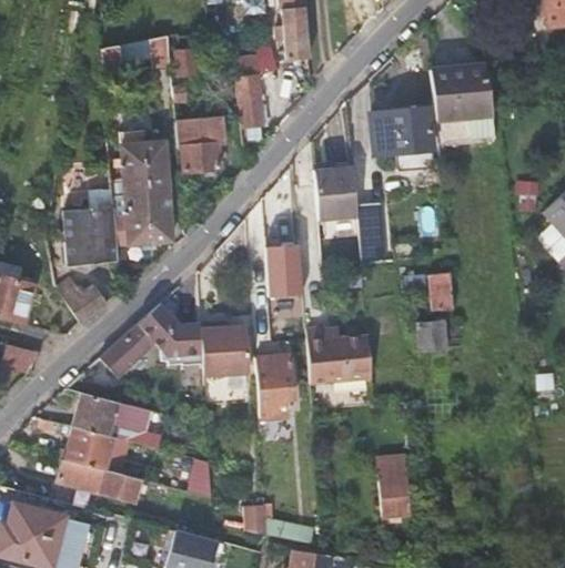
[(279,0),(285,61),(311,59),(305,0),(279,0)]
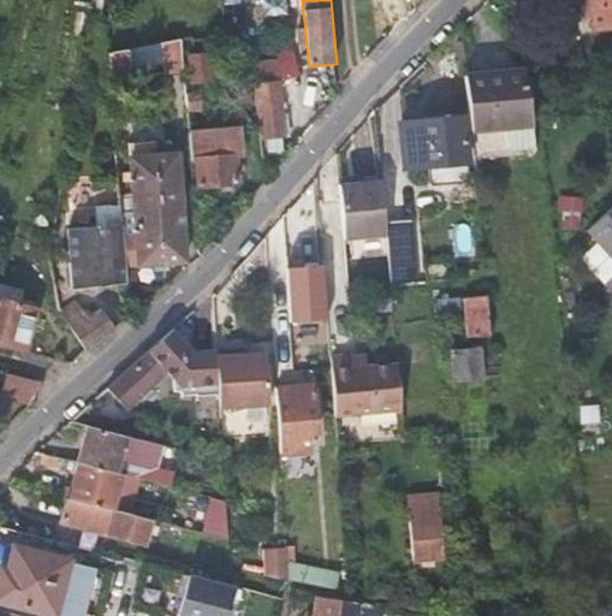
[(415,0),(417,10),(426,0),(415,0)]
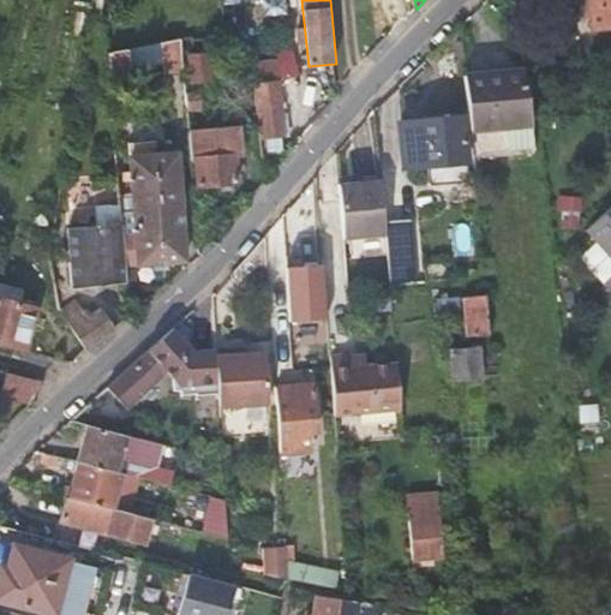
[(579,0),(582,18),(593,17),(591,0),(579,0)]
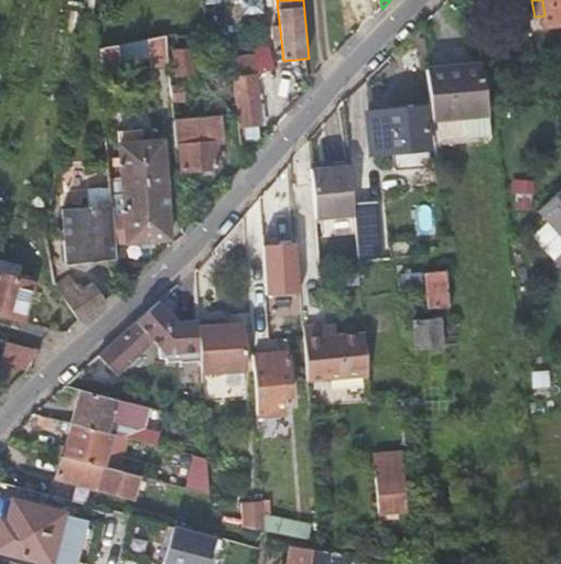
[(560,0),(542,0),(545,15),(546,24),(560,22),(560,0)]
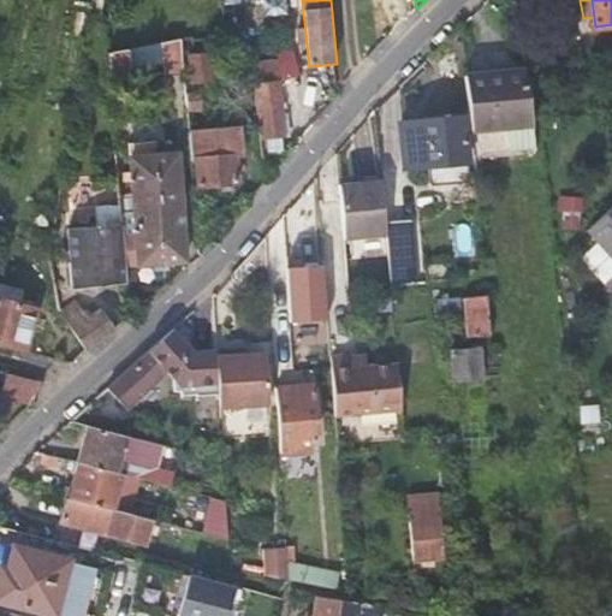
[(167,72),(185,71),(182,41),(106,53),(108,78),(134,76),(132,69),(166,64),(167,72)]
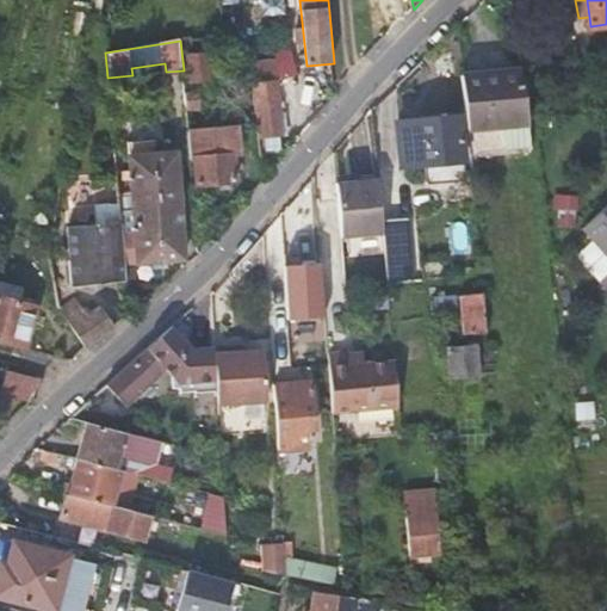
[(189,56),(191,81),(211,80),(209,55),(189,56)]
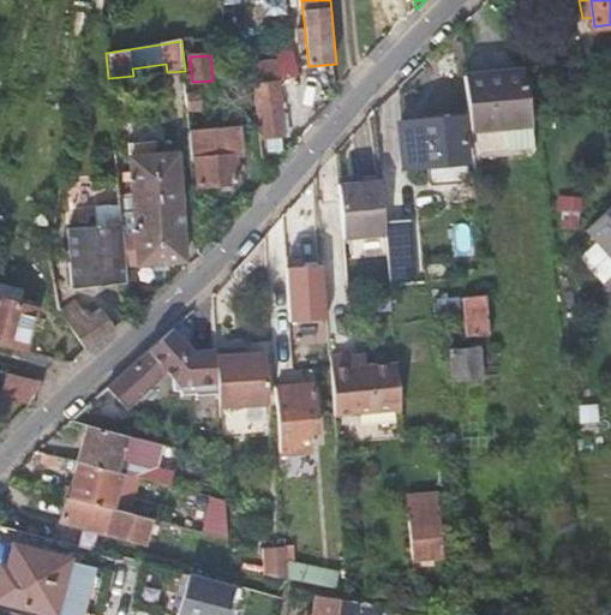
[(279,60),(252,64),(261,139),(286,137),(279,60)]
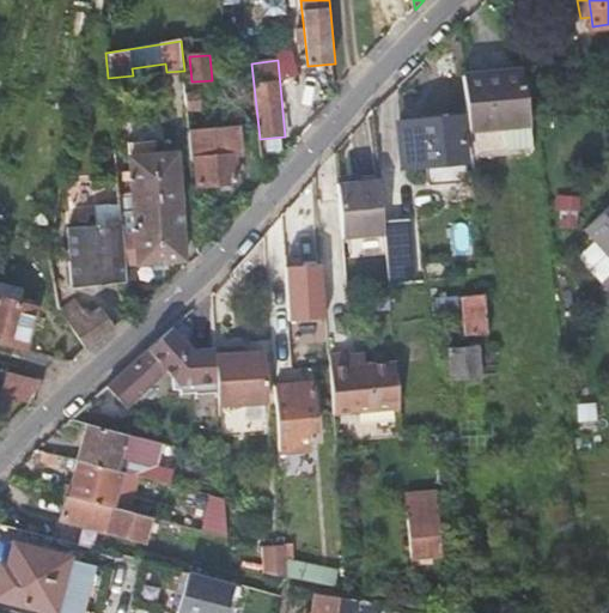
[(524,67),(463,73),(469,127),(472,155),(535,149),(530,121),(524,67)]
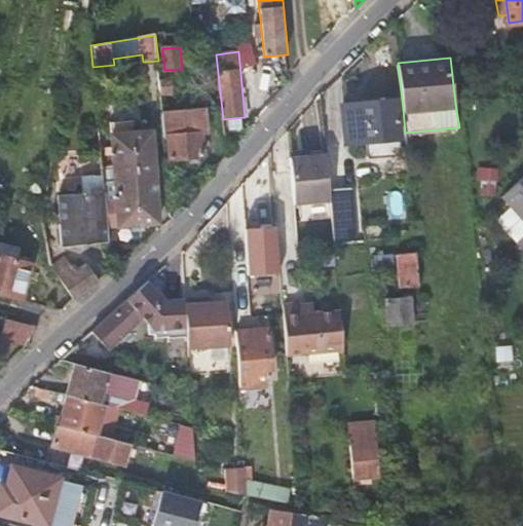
[(173,80),(160,80),(161,95),(174,94),(173,80)]
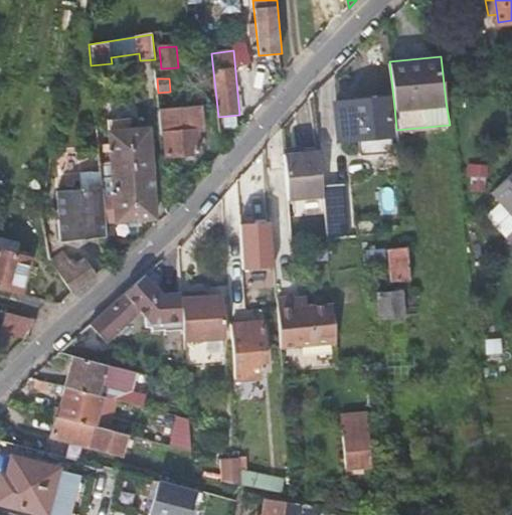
[(396,159),(390,98),(339,102),(341,152),(363,150),(364,162),(396,159)]
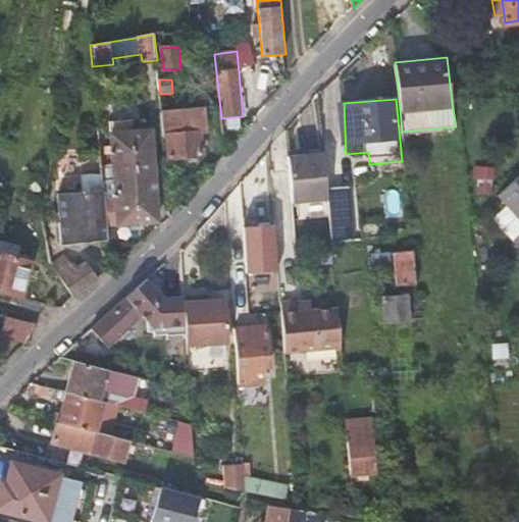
[(204,108),(162,111),(166,157),(203,154),(201,134),(206,133),(204,108)]
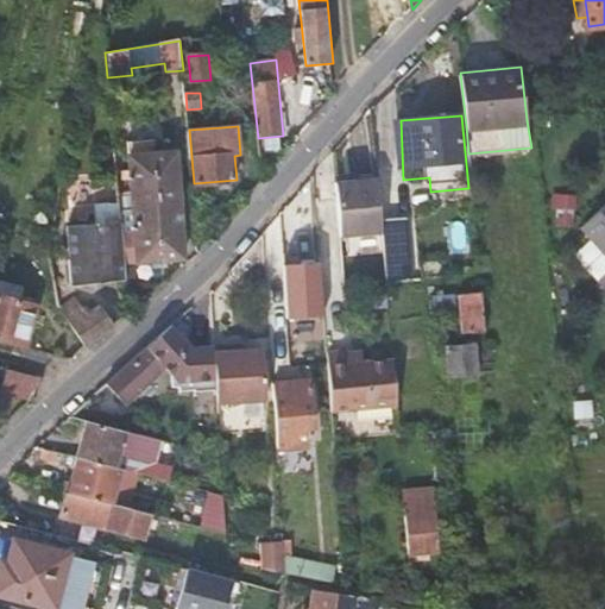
[(133,212),(120,212),(126,264),(187,258),(177,151),(156,152),(155,139),(130,142),(130,154),(128,156),(133,212)]
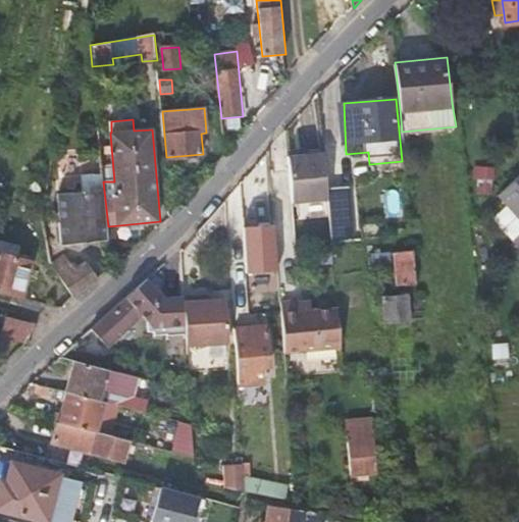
[(458,147),(456,126),(435,128),(437,149),(458,147)]
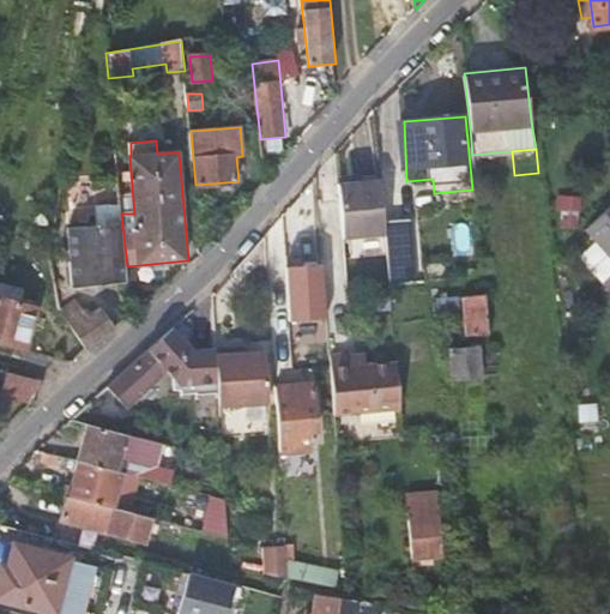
[(340,180),(342,188),(360,186),(360,178),(340,180)]
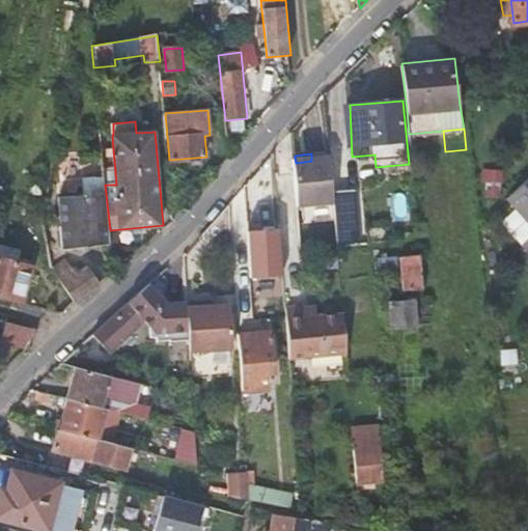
[(331,160),(311,161),(296,163),(300,206),(335,204),(334,191),(331,160)]
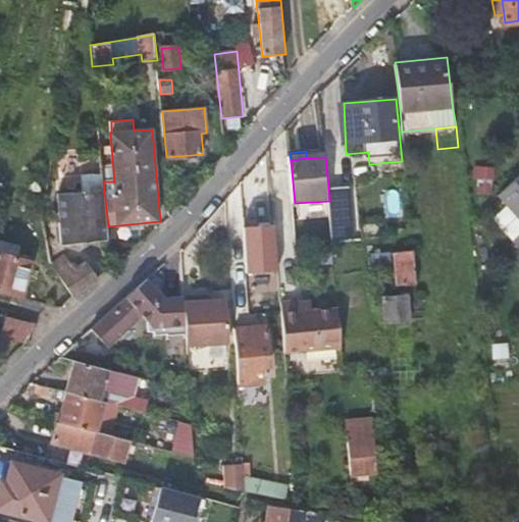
[(518,173),(498,194),(518,215),(518,235),(513,240),(518,245),(518,173)]
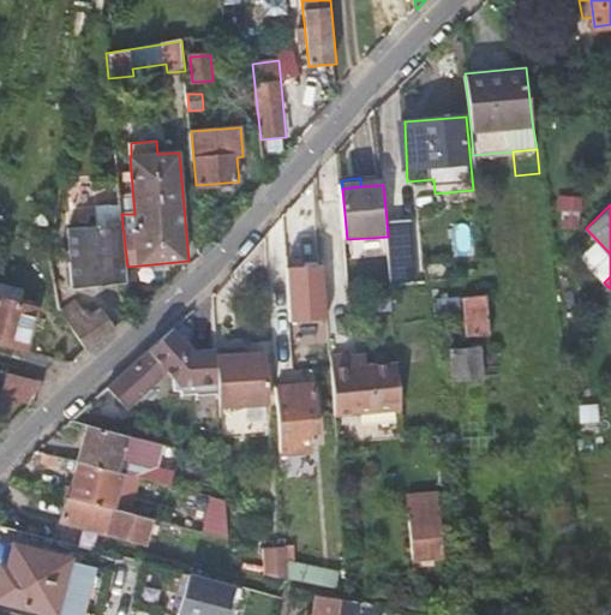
[(72,288),(129,282),(127,267),(121,214),(121,206),(96,207),(97,226),(69,228),(72,261),(70,263),(72,288)]
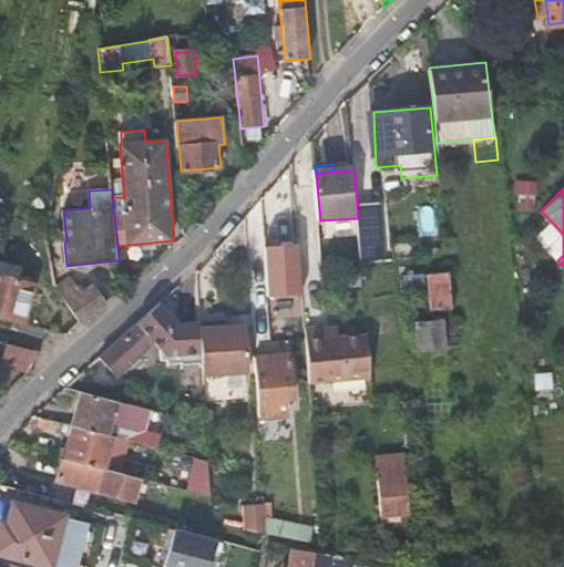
[(379,203),(357,204),(358,218),(362,260),(385,259),(379,203)]
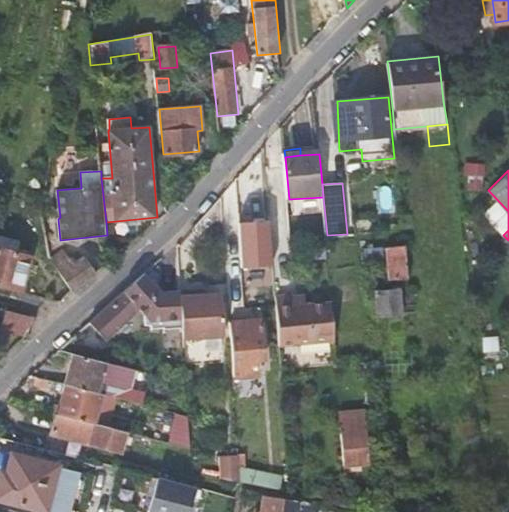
[(225,224),(223,197),(202,221),(204,248),(225,224)]
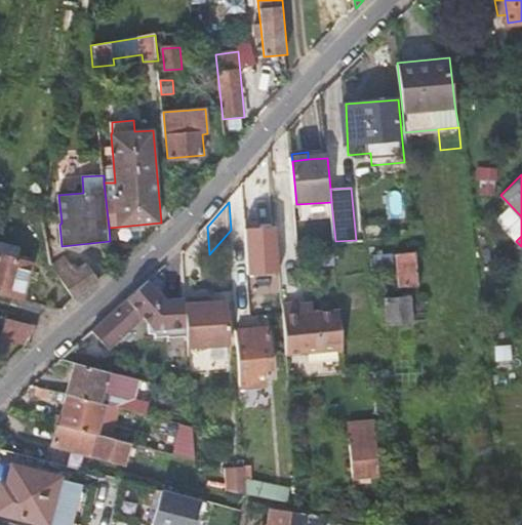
[(277,229),(245,231),(249,277),(281,275),(277,229)]
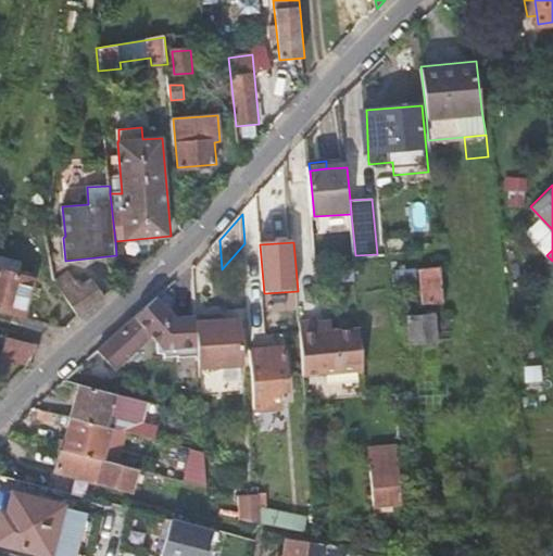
[(0,255),(0,311),(24,318),(35,279),(17,275),(21,261),(0,255)]
